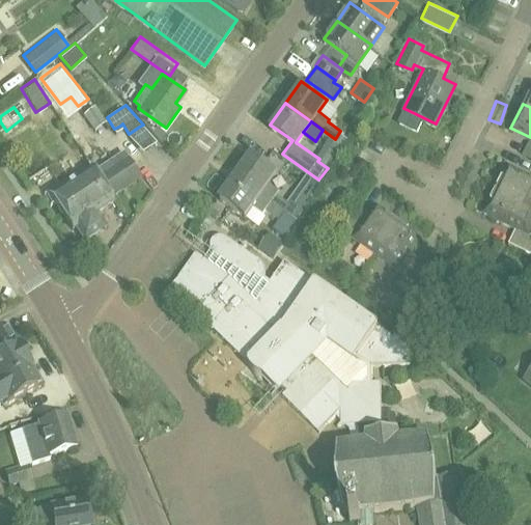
[(94,168),(103,181),(110,193),(139,174),(123,149),(94,168)]
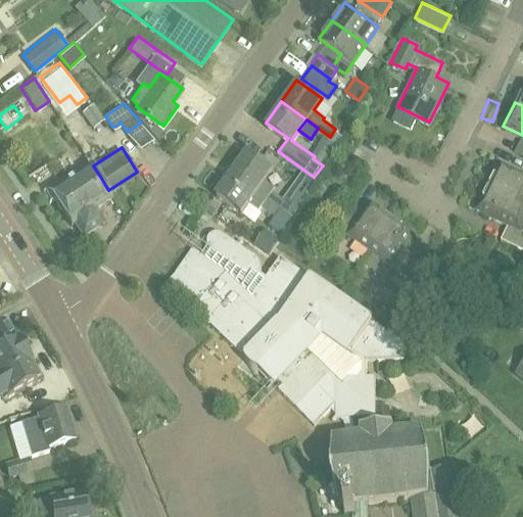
[(232,171),(280,205),(285,198),(273,189),(274,186),(264,179),(272,168),(246,149),(232,171)]
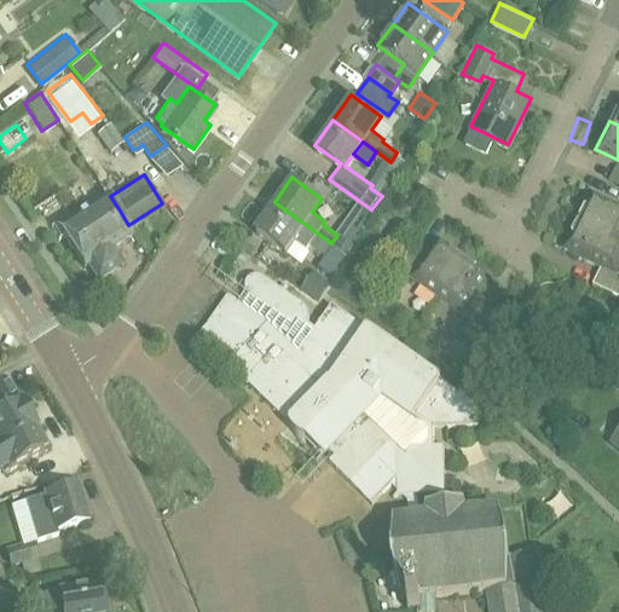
[(618,201),(591,189),(578,217),(618,237),(618,201)]
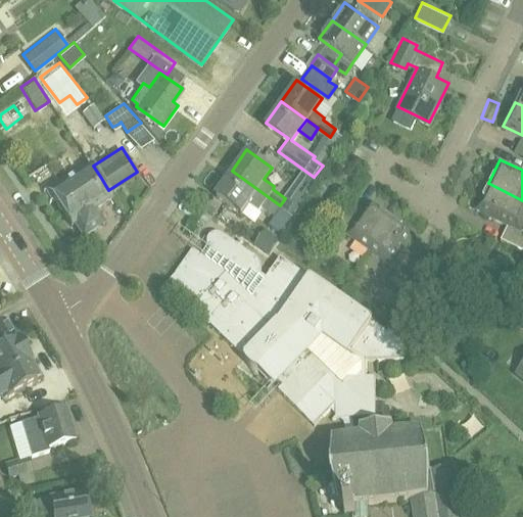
[(49,188),(61,207),(80,195),(82,198),(96,188),(93,183),(101,178),(93,166),(90,161),(49,188)]
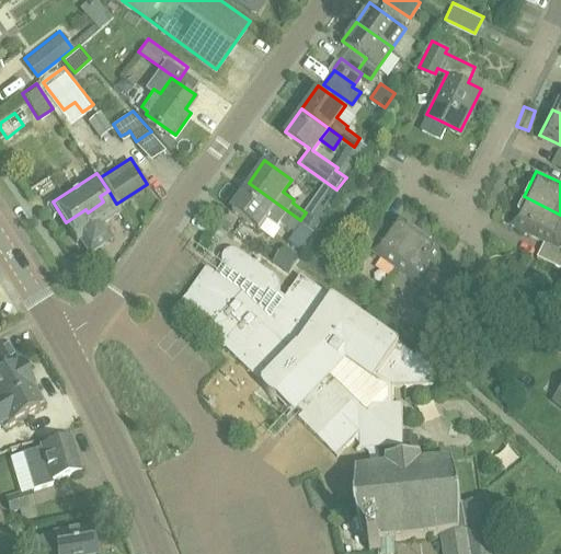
[(279,218),(295,228),(300,220),(249,183),(232,206),(259,226),(267,214),(277,221),(279,218)]
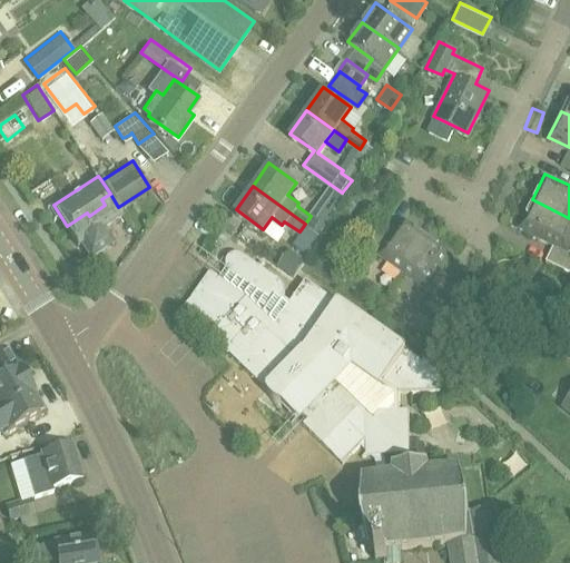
[(80,239),(90,254),(112,238),(104,224),(121,213),(118,207),(110,194),(101,199),(105,205),(89,216),(87,213),(67,226),(77,242),(80,239)]
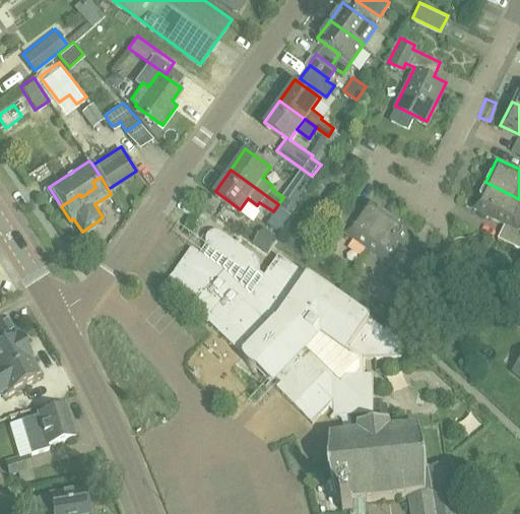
[(498,235),(519,246),(519,245),(519,227),(518,227),(519,222),(519,199),(485,182),(473,205),(505,220),(498,235)]
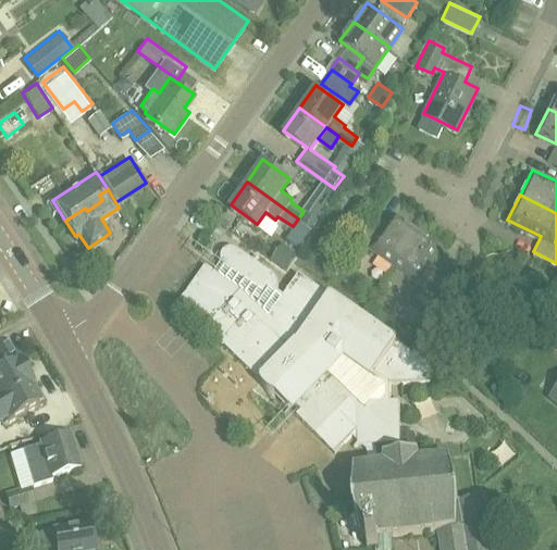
[(308,197),(300,208),(304,211),(298,219),(311,228),(323,208),(308,197)]
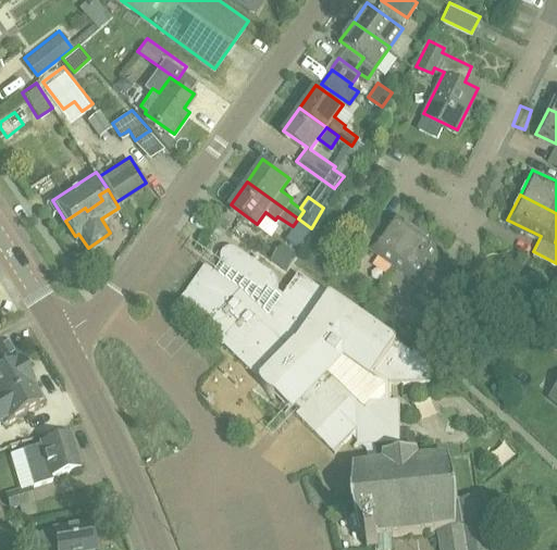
[(370,246),(393,262),(418,227),(395,211),(370,246)]
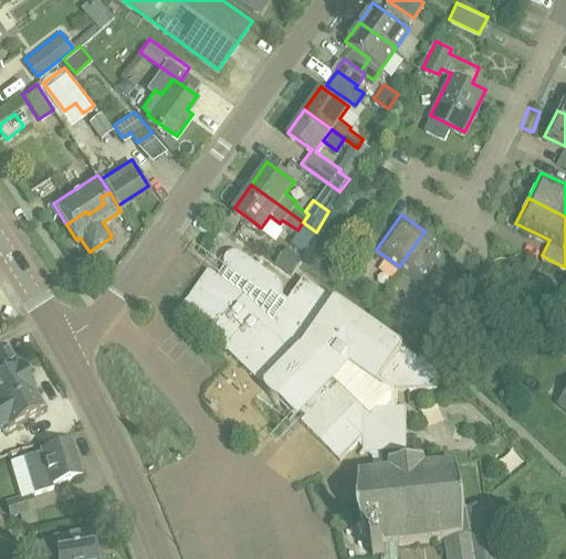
[(422,299),(437,309),(457,282),(435,266),(448,248),(425,231),(399,266),(430,288),(422,299)]
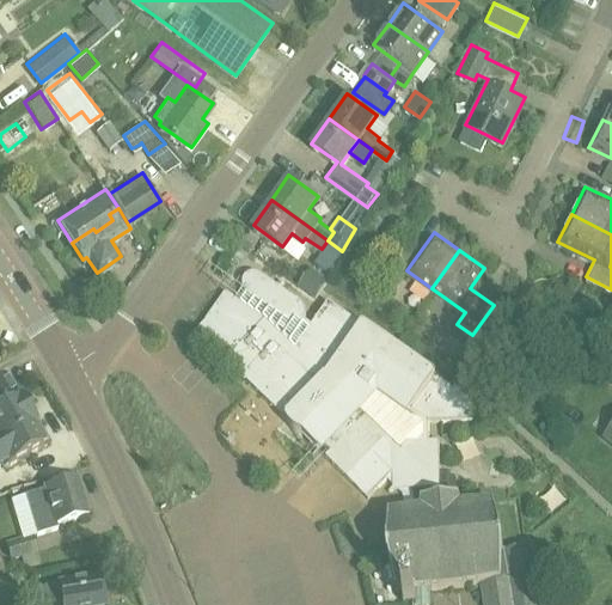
[(380,276),(392,285),(403,269),(391,260),(380,276)]
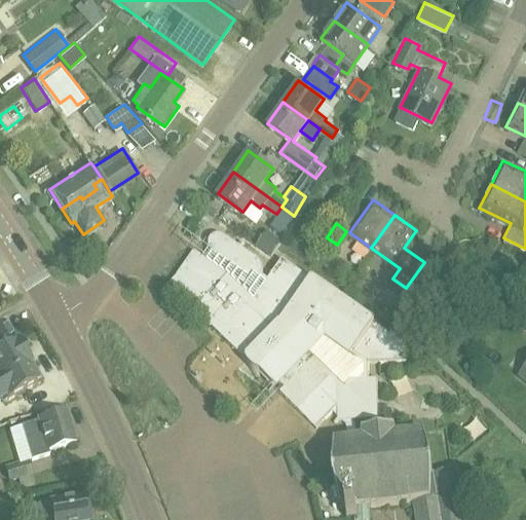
[(271,253),(280,239),(282,238),(267,227),(257,243),(271,253)]
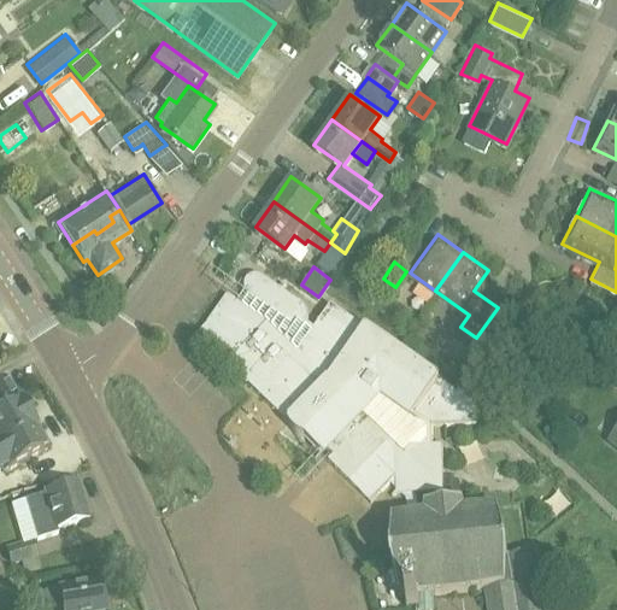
[(444,488),(459,487),(459,473),(442,473),(442,440),(432,440),(432,420),(477,420),(476,402),(330,299),(313,323),(305,317),(306,316),(307,314),(307,311),(307,310),(307,308),(306,305),(305,304),(304,303),(303,301),(262,273),(259,271),(257,270),(256,270),(253,270),(252,271),(250,273),(248,274),(246,275),(246,276),(245,279),(244,280),(244,281),(244,283),(245,285),(245,287),(246,288),(247,291),(248,292),(242,300),(227,289),(206,318),(209,320),(198,332),(266,398),(288,418),(288,421),(289,422),(291,424),(293,428),(295,429),(297,430),(300,433),(304,434),(319,449),(324,443),(334,451),(328,457),(370,498),(389,476),(407,487),(409,511),(418,509),(415,488),(444,488)]
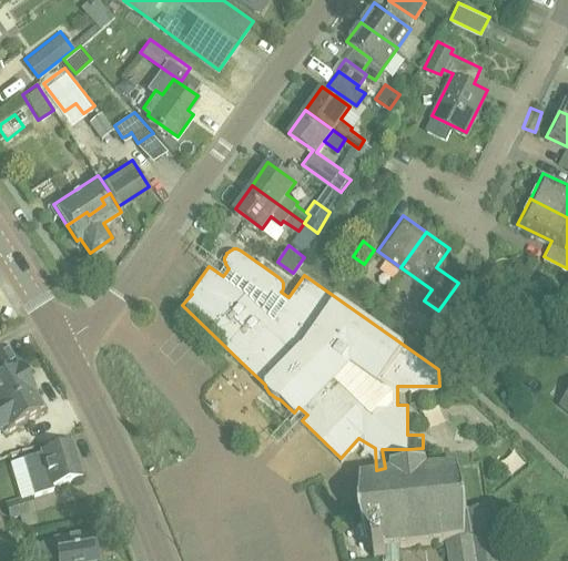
[(308,263),(317,268),(326,257),(317,251),(308,263)]
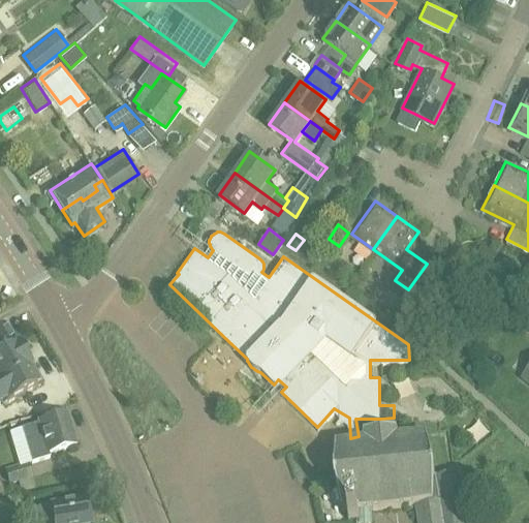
[(0,348),(14,341),(3,320),(0,321),(0,348)]
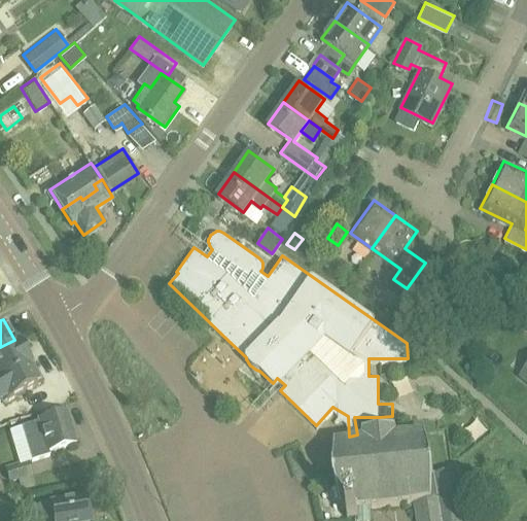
[(0,394),(1,394),(4,400),(40,378),(19,338),(14,340),(0,347),(0,394)]
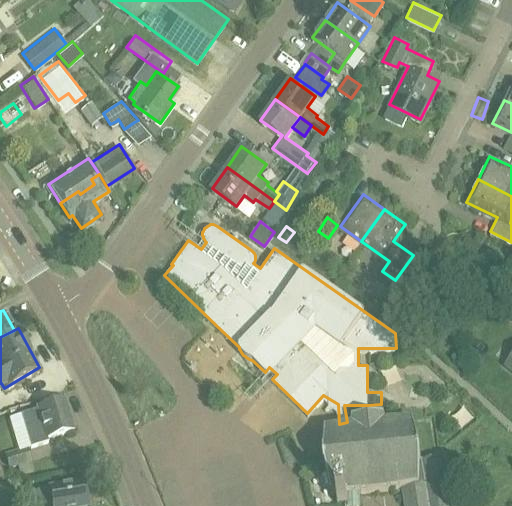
[(200,369),(216,370),(216,353),(200,353),(200,369)]
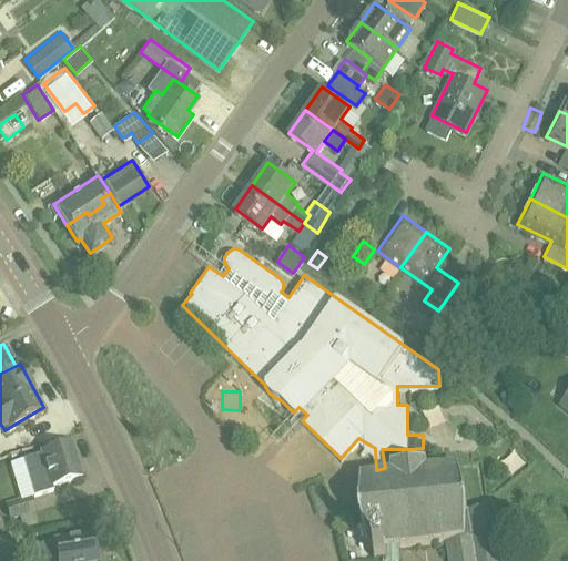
[(41,449),(23,454),(34,490),(52,486),(51,481),(81,472),(71,438),(40,447),(41,449)]
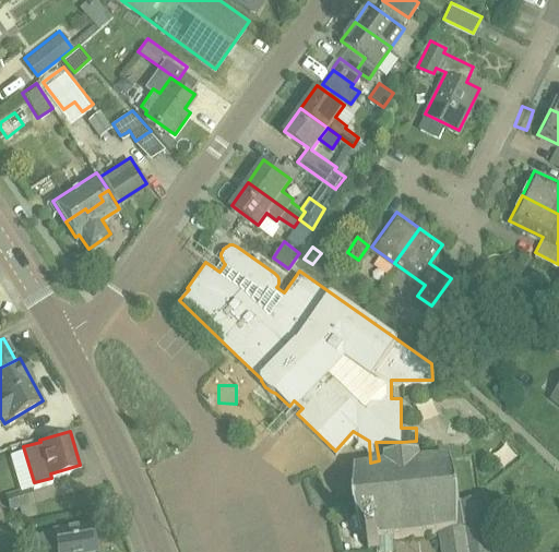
[(440,528),(442,551),(488,551),(480,494),(461,498),(456,482),(450,455),(420,456),(419,450),(416,450),(416,441),(402,442),(403,452),(384,454),(384,459),(379,460),(370,463),(371,463),(355,465),(355,500),(361,535),(367,535),(368,544),(379,543),(379,550),(391,549),(391,535),(440,528)]
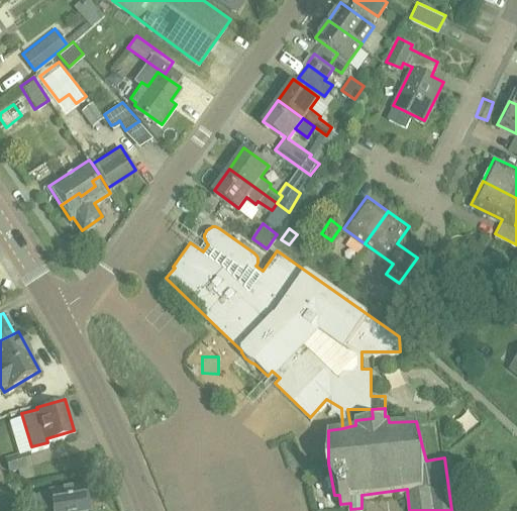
[(373,418),(372,409),(347,409),(350,426),(355,425),(355,420),(373,418)]
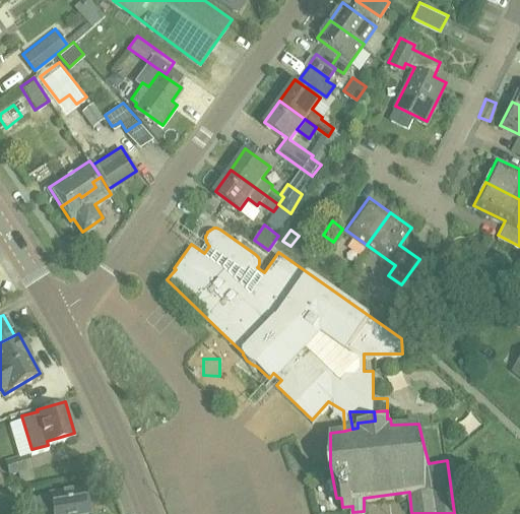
[(31,464),(27,453),(4,460),(8,471),(31,464)]
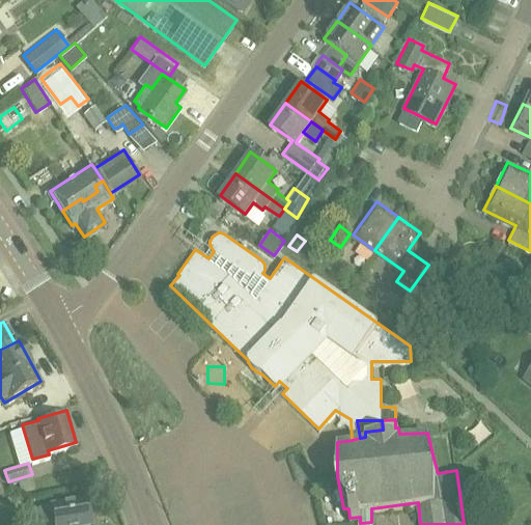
[(55,515),(56,524),(65,524),(90,521),(89,516),(91,514),(90,505),(87,505),(85,494),(52,500),(52,501),(38,503),(40,517),(55,515)]
